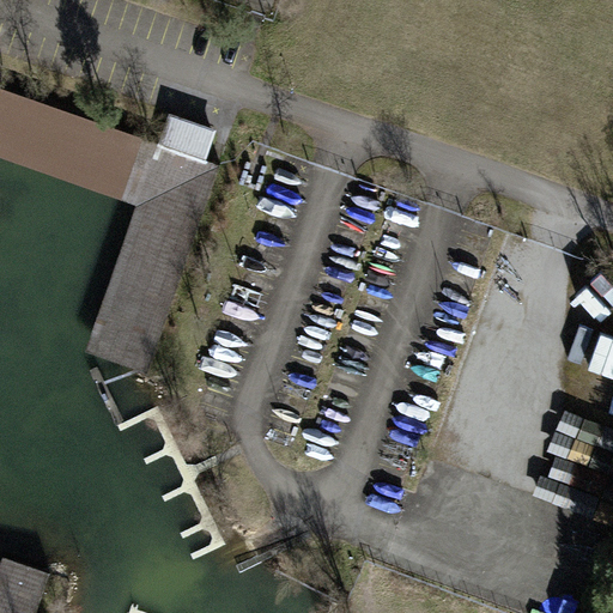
[(0,90),(0,158),(137,207),(86,352),(146,372),(219,167),(0,90)]
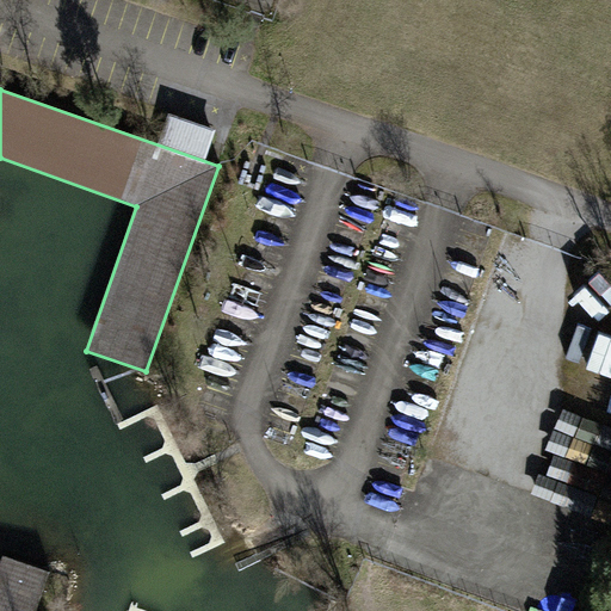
[(216,130),(168,115),(159,144),(205,160),(216,130)]
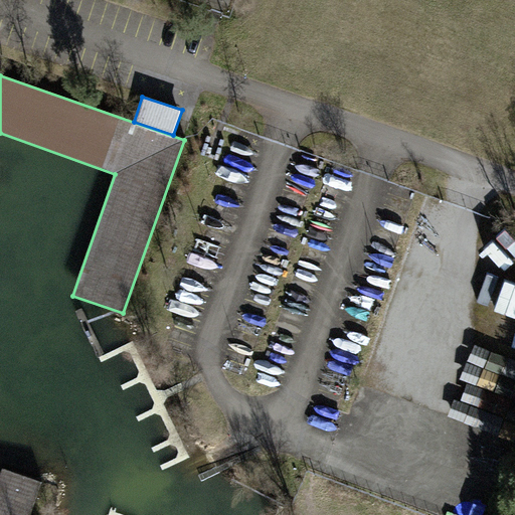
[(483,314),(514,323),(514,288),(492,282),(483,314)]
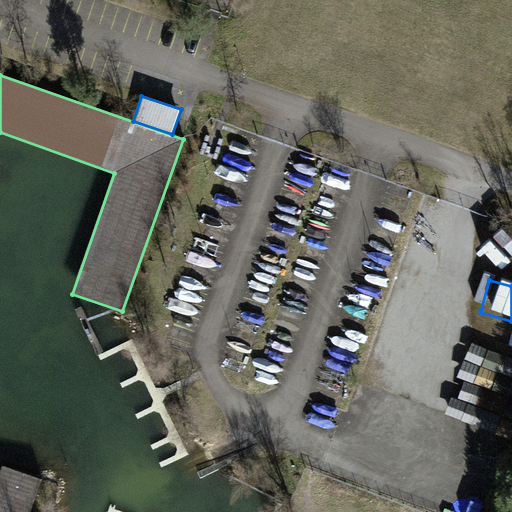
[(507,426),(511,396),(511,393),(441,381),(435,413),(507,426)]
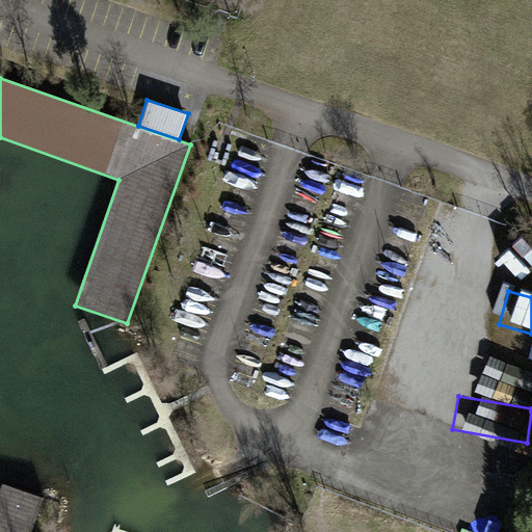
[(0,531),(31,531),(44,498),(2,483),(0,488),(0,531)]
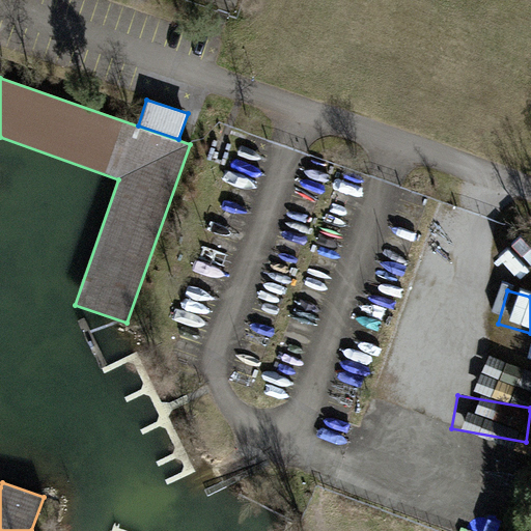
All buildings are outlined.
